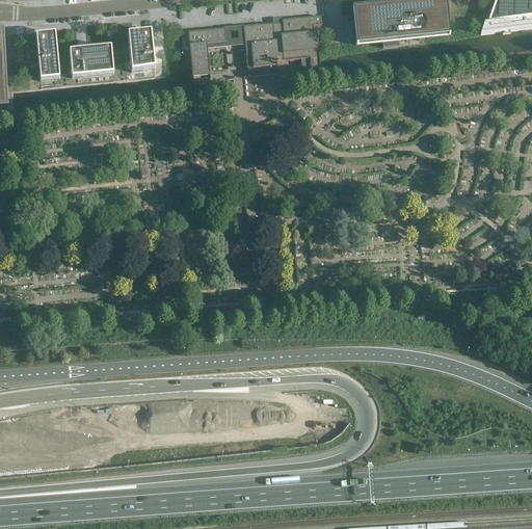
[(398,40),(423,37),(450,34),(446,0),(417,0),(405,1),(394,2),(373,4),(371,4),(365,5),(352,6),(353,11),(356,44),(382,42),(382,43),(382,46),(382,47),(399,45),(399,44),(398,40)]
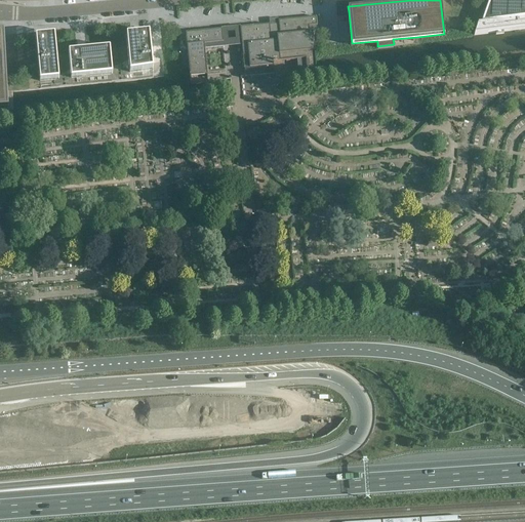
[(488,0),(481,22),(478,22),(477,22),(474,32),(495,30),(496,33),(503,32),(503,29),(524,26),(524,0),(488,0)]
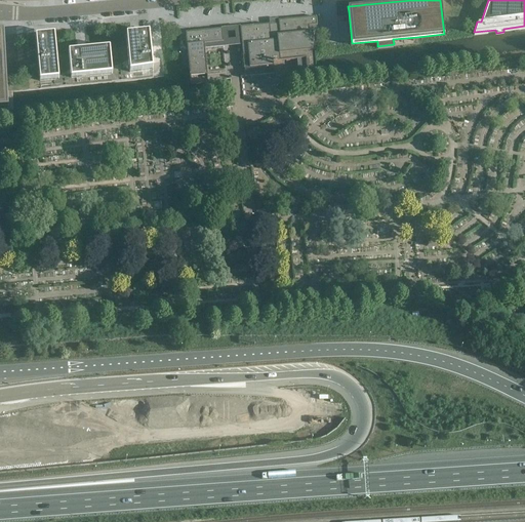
[(269,23),(240,25),(240,28),(241,43),(244,66),(249,66),(250,74),(274,72),(274,71),(273,64),(273,63),(273,61),(296,57),(305,57),(307,68),(307,69),(316,68),(315,59),(314,43),(315,43),(315,36),(314,36),(313,36),(313,31),(312,30),(312,24),(317,23),(316,14),(278,18),(278,23),(270,24),(269,23)]
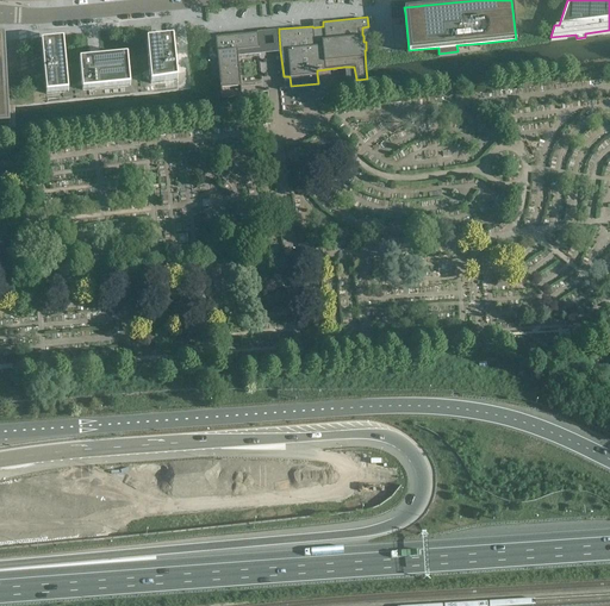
[(279,32),(279,29),(257,31),(257,35),(260,51),(280,50),(279,32)]
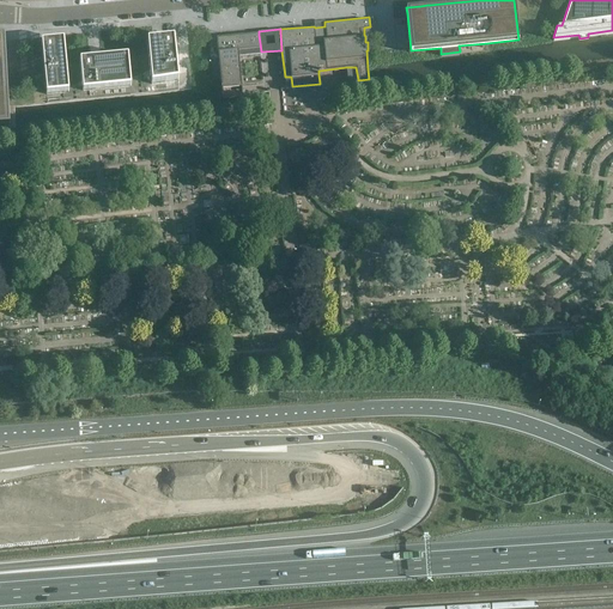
[(259,31),(217,36),(217,44),(220,75),(220,79),(223,93),(223,95),(242,92),(242,91),(242,84),(238,54),(260,52),(261,52),(259,35),(259,31)]
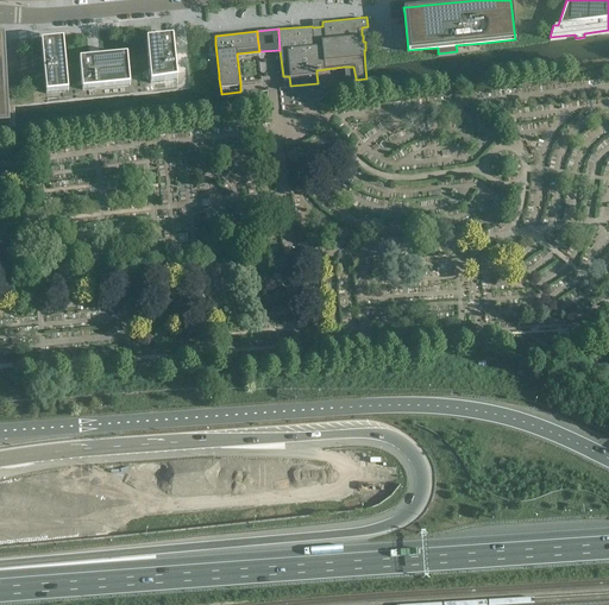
[(46,86),(33,87),(35,101),(177,87),(177,83),(176,79),(176,77),(173,35),(146,37),(146,38),(148,50),(127,52),(80,57),(67,58),(64,58),(63,37),(42,39),(46,86)]
